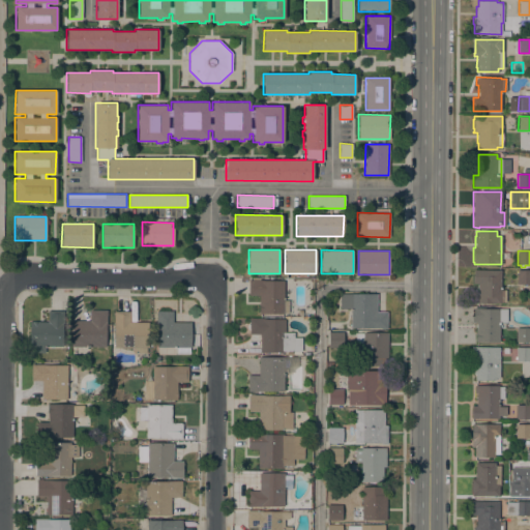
[(500,270),(500,290),(505,290),(505,302),(500,302),(500,303),(476,302),(476,295),(477,295),(477,284),(472,284),(472,276),(473,276),(473,269),(500,270)]
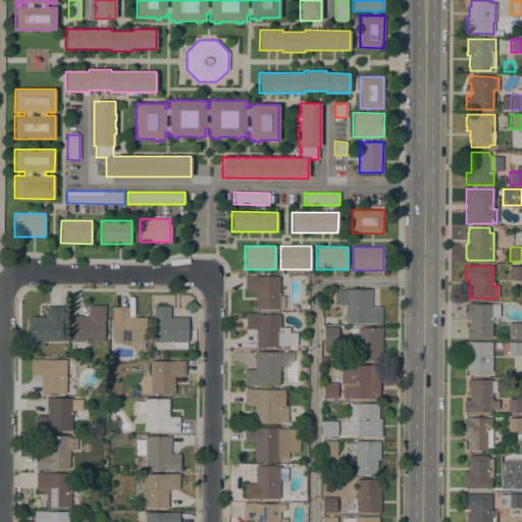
[(521,266),(521,279),(509,279),(509,266),(521,266)]
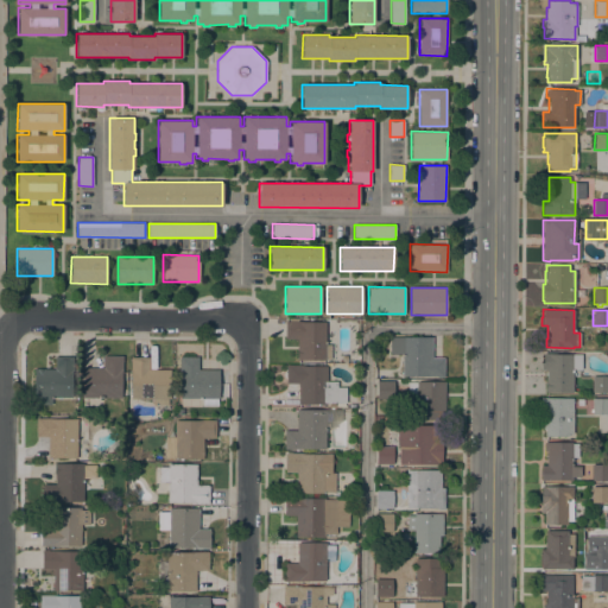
[(297,360),(297,340),(285,339),(285,321),(298,321),(298,322),(325,322),(325,344),(334,344),(334,359),(325,359),(325,360),(297,360)]
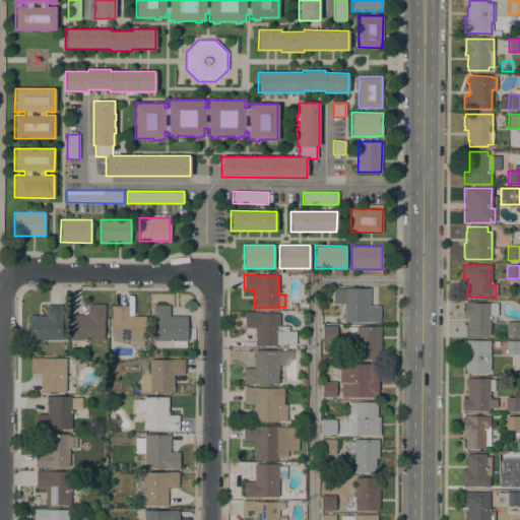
[(370,288),(370,306),(380,306),(380,322),(373,322),(344,321),(344,303),(333,303),(333,287),(370,288)]
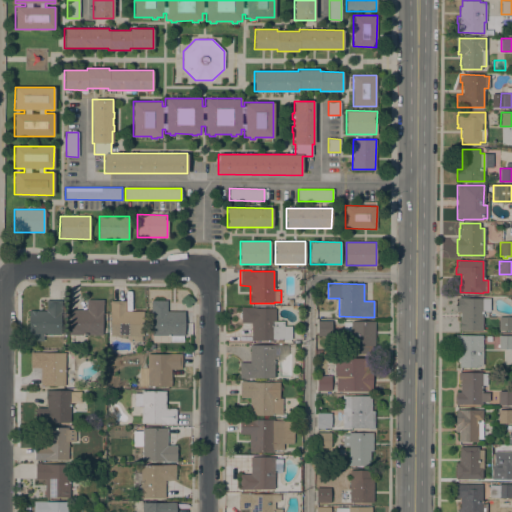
[(489,298),(489,311),(482,311),(482,330),(459,330),(459,319),(460,319),(460,311),(456,311),(456,305),(457,305),(457,297),(460,297),(460,298),(489,298)]
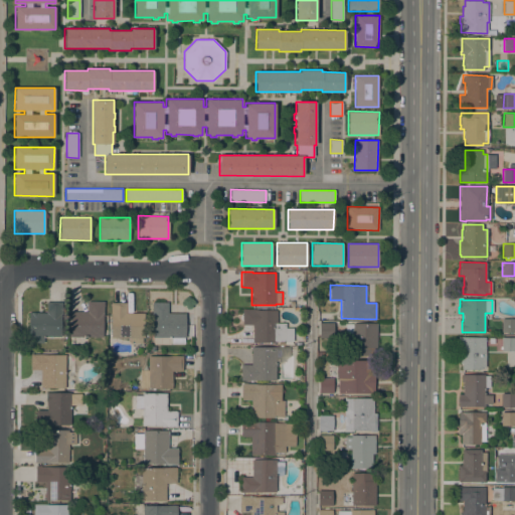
[(88,312),(88,301),(104,301),(104,307),(103,307),(103,336),(69,336),(69,311),(88,312)]
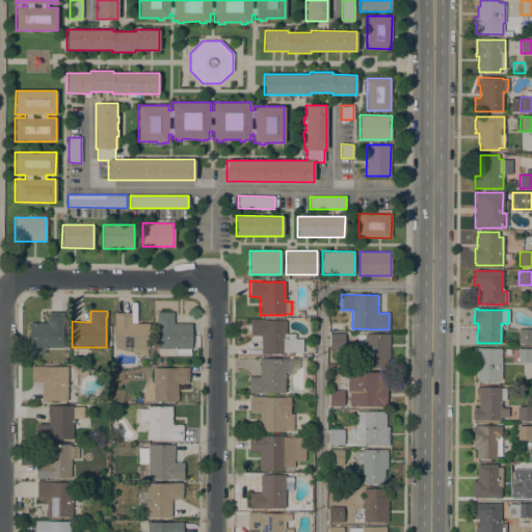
[(48,323),(48,315),(50,315),(50,312),(63,312),(62,347),(45,347),(45,354),(29,354),(29,323),(48,323)]
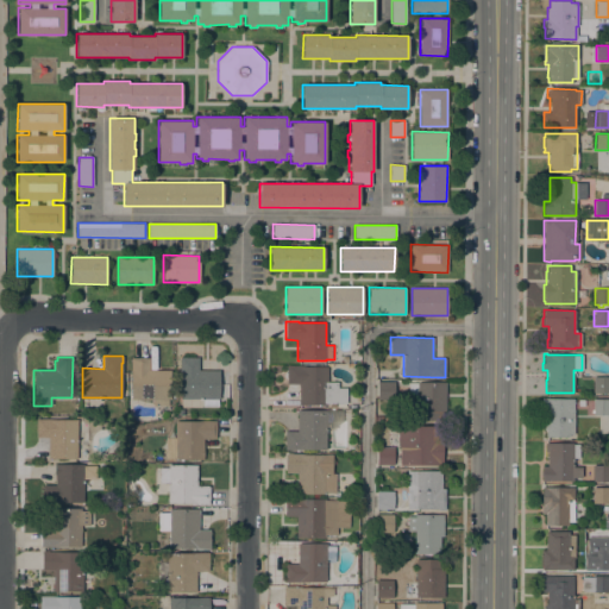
[(180,357),(199,357),(199,370),(219,370),(219,399),(218,399),(218,407),(203,407),(202,399),(180,399),(180,357)]
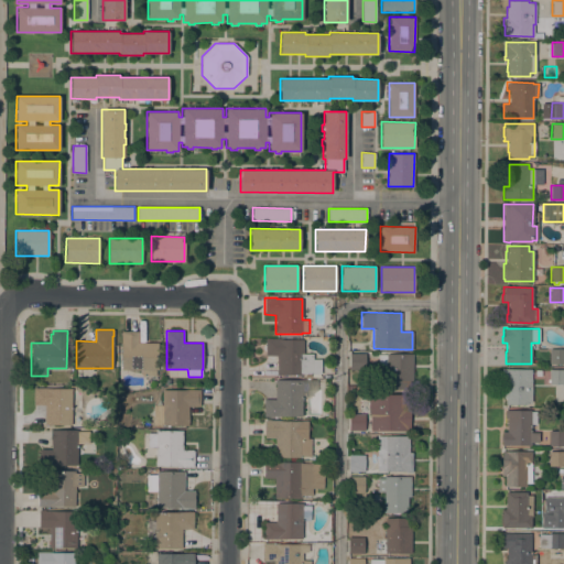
[(138,332),(138,343),(158,343),(158,370),(155,370),(155,376),(142,376),(142,370),(121,370),(121,332),(138,332)]
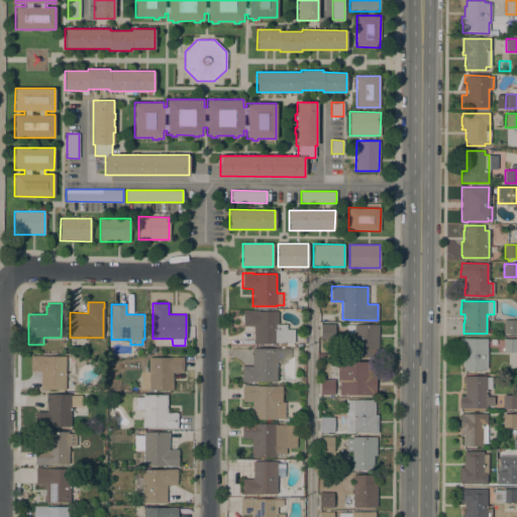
[(278,342),(278,343),(253,343),(253,326),(242,326),(242,310),(278,311),(278,323),(287,324),(287,328),(294,328),(294,342),(287,342),(278,342)]
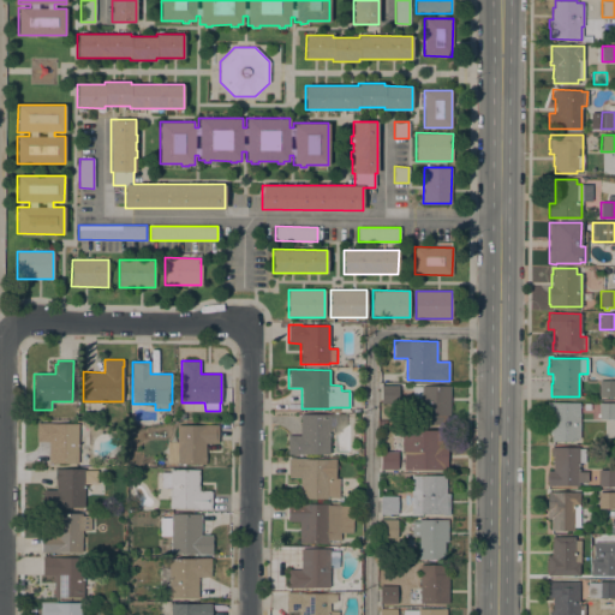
[(599,380),(614,380),(614,396),(598,396),(599,380)]
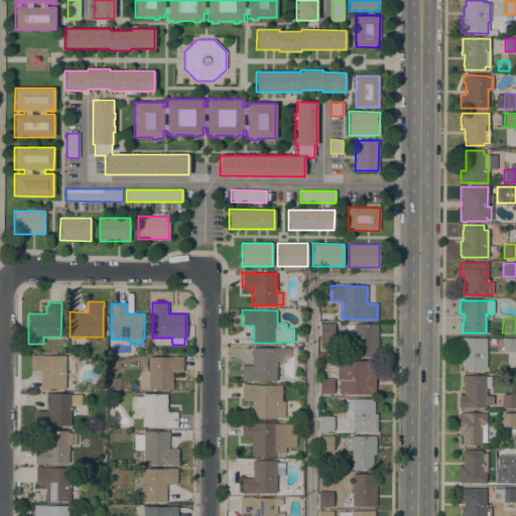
[(334,338),(319,338),(319,324),(334,324),(334,338)]
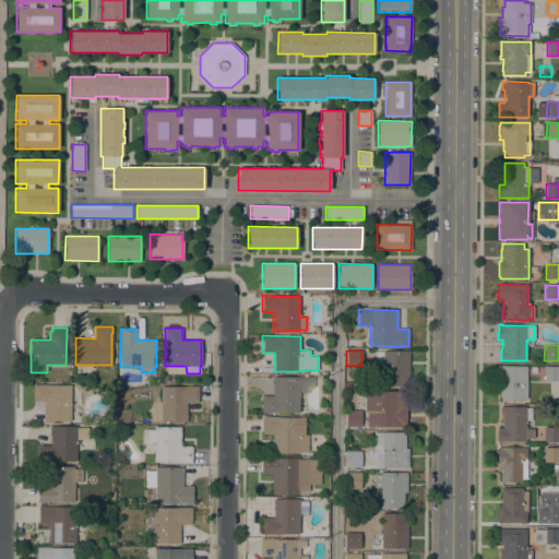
[(408,351),(408,377),(405,377),(405,385),(382,385),(383,364),(375,364),(375,352),(383,352),(383,351),(408,351)]
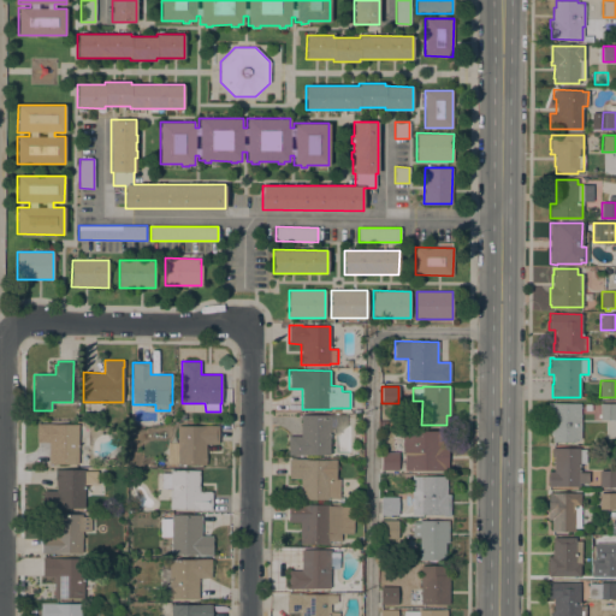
[(615,420),(599,420),(599,410),(597,410),(597,404),(599,404),(599,403),(604,403),(604,402),(615,402),(615,420)]
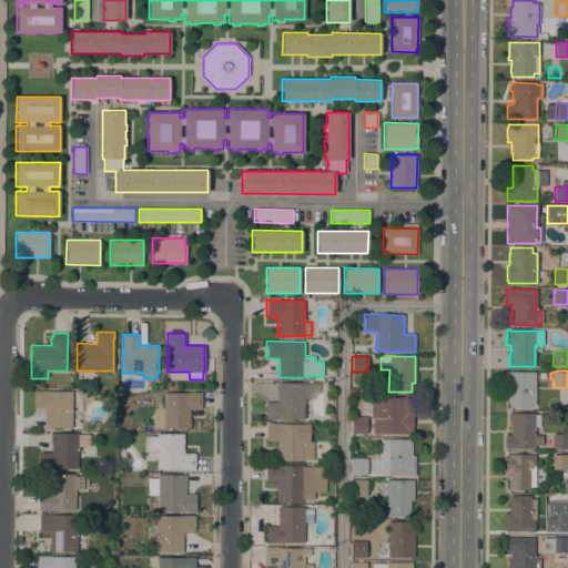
[(535,372),(535,405),(530,405),(530,407),(509,407),(509,401),(507,401),(507,389),(505,389),(505,381),(506,372),(535,372)]
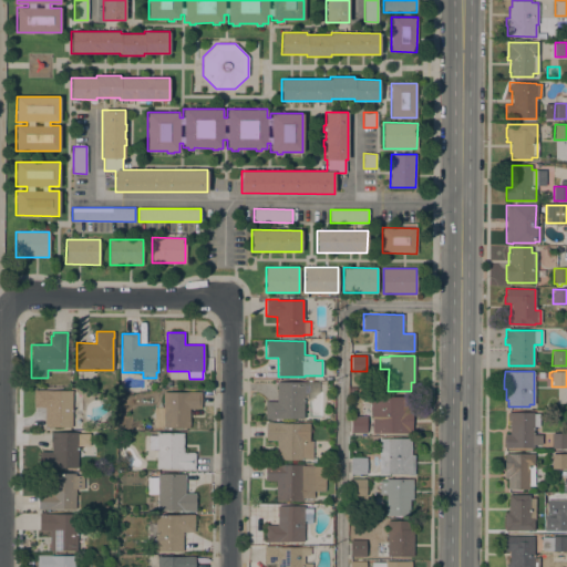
[(303,419),(265,419),(265,401),(277,401),(277,382),(303,382),(303,400),(303,419)]
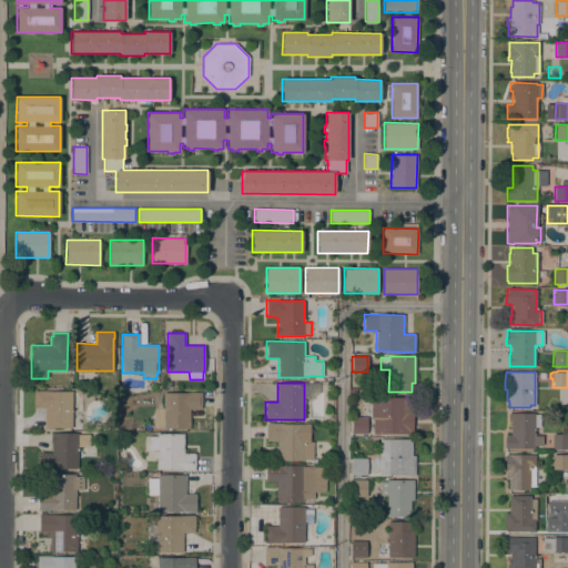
[(33,407),(33,391),(72,391),(72,394),(81,394),(81,426),(72,426),(72,427),(44,427),(46,407),(33,407)]
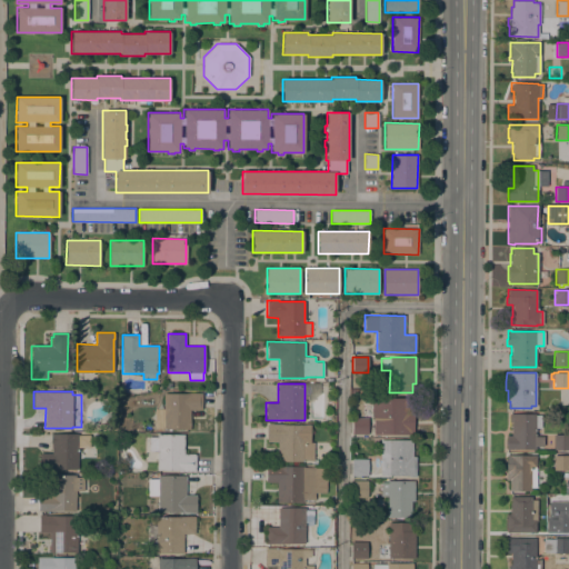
[(155,428),(155,412),(163,412),(163,392),(201,393),(201,410),(190,410),(190,429),(163,429),(163,428),(155,428)]
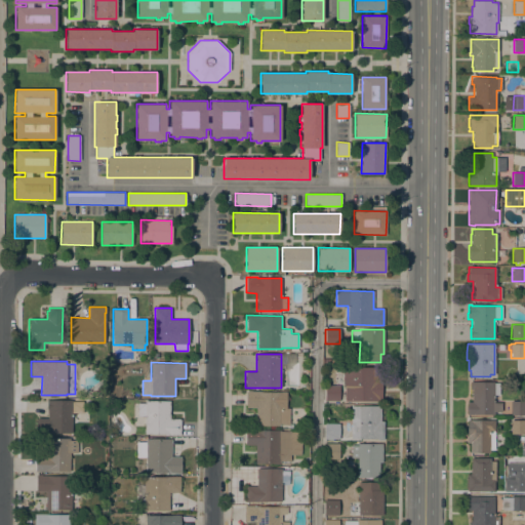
[(381,367),(381,398),(378,398),(378,401),(345,401),(345,386),(342,386),(342,367),(381,367)]
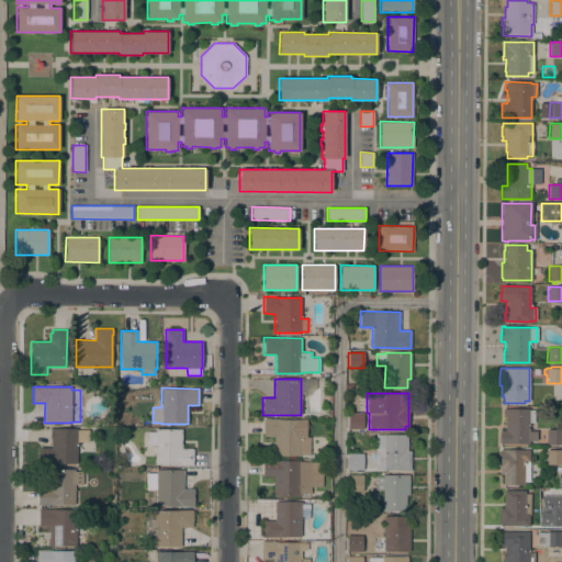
[(499,444),(499,430),(505,430),(505,416),(503,416),(503,408),(528,408),(528,409),(535,411),(534,423),(528,423),(528,430),(537,430),(537,440),(528,440),(528,444),(499,444)]
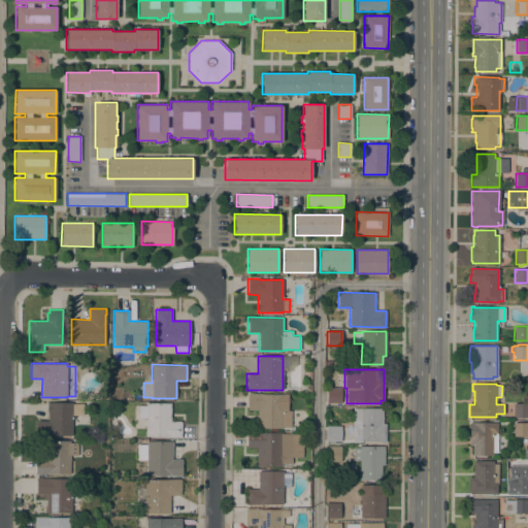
[(341,403),(327,403),(327,387),(341,387),(341,403)]
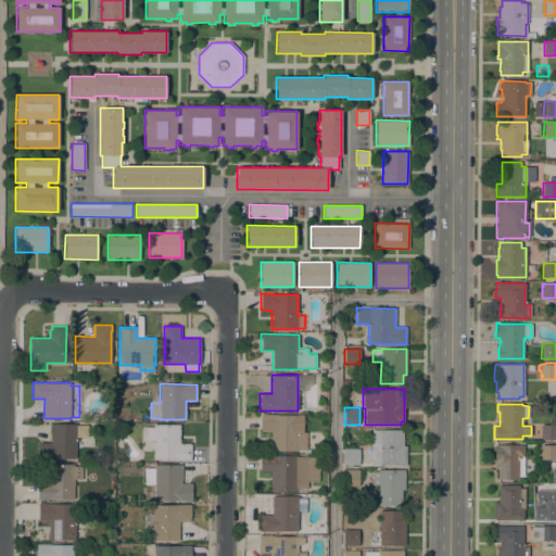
[(306,432),(306,450),(298,450),(298,451),(270,451),(270,431),(261,431),(261,414),(303,414),(303,432),(306,432)]
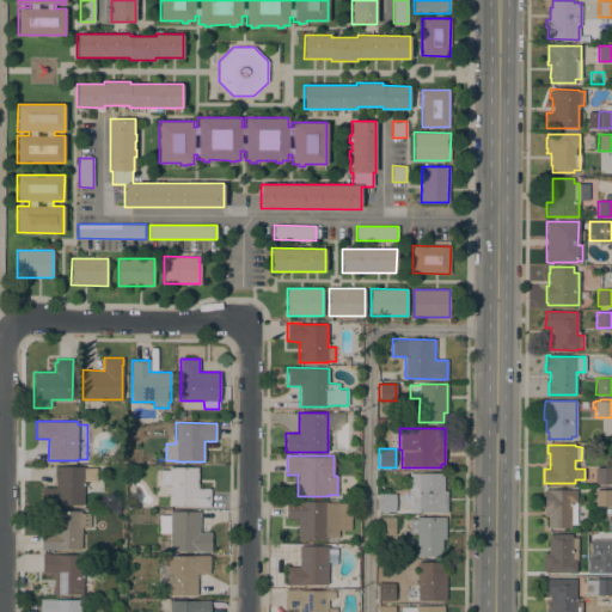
[(55,466),(84,466),(84,467),(97,467),(97,481),(84,481),(84,505),(60,505),(60,506),(42,506),(43,488),(55,488),(55,466)]
